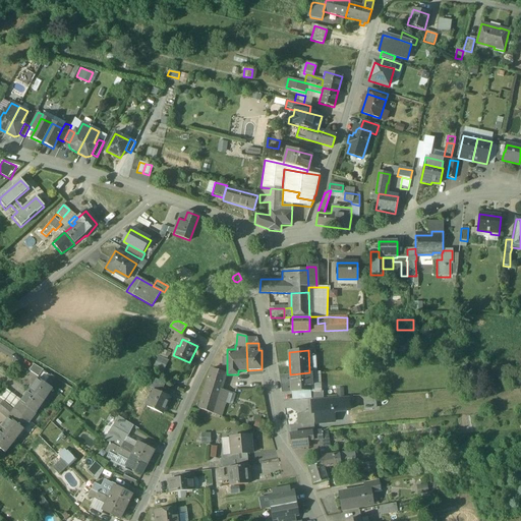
[(165,361),(159,358),(154,365),(161,369),(165,361)]
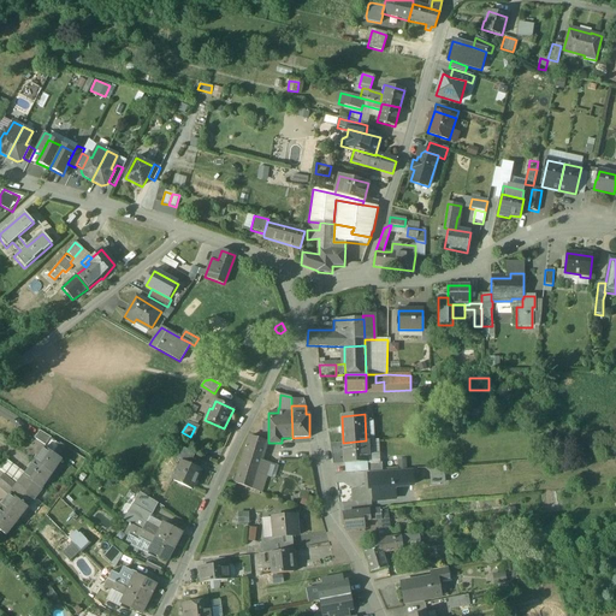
[(51,438),(41,431),(36,438),(46,445),(51,438)]
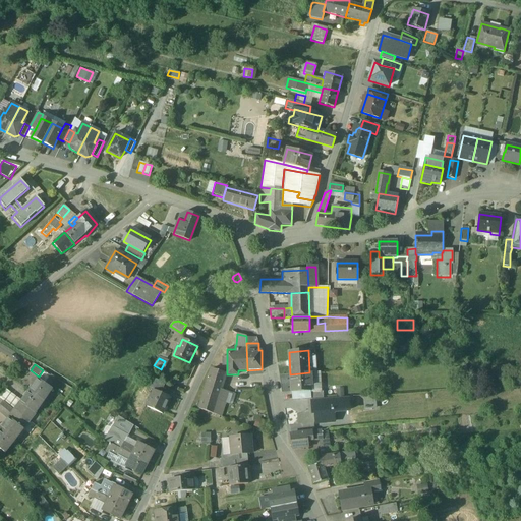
[(212,369),(206,389),(198,409),(221,416),(225,403),(217,401),(226,373),(212,369)]
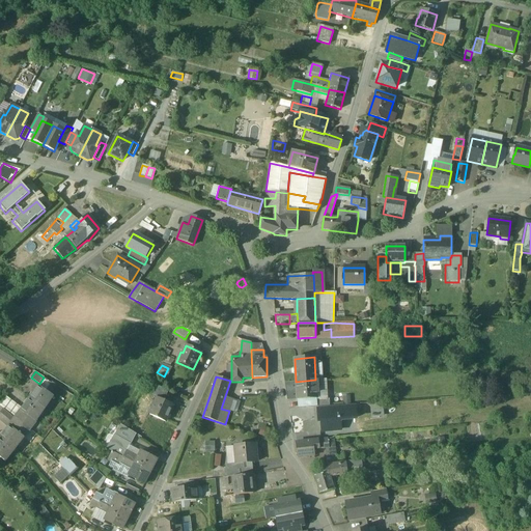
[(39,384),(37,386),(46,391),(51,383),(44,378),(39,384)]
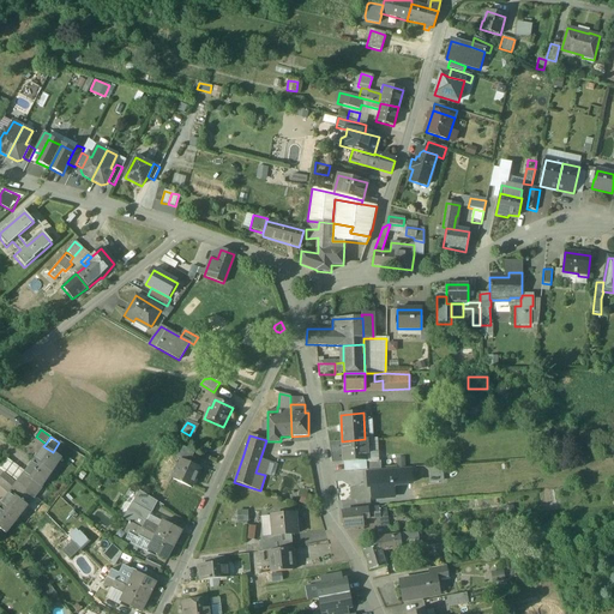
[(365,439),(342,441),(343,462),(366,461),(365,439)]
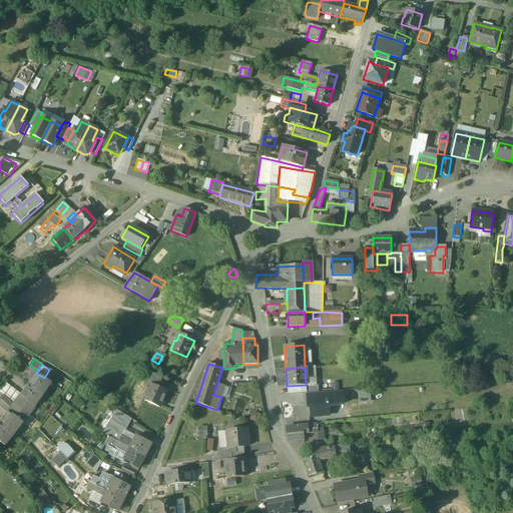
[(36,373),(28,385),(42,395),(51,383),(44,378),(36,373)]
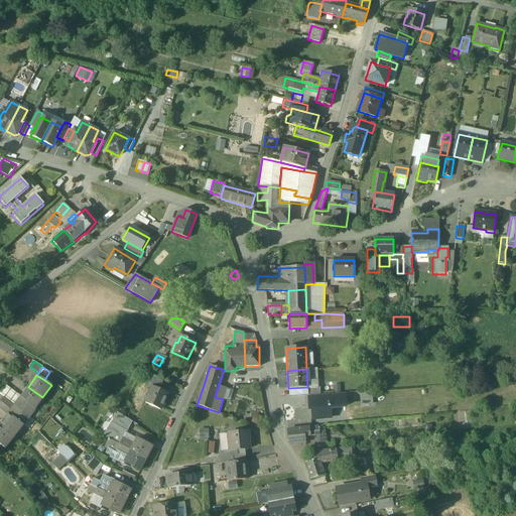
[(163,380),(152,375),(148,383),(153,385),(160,388),(163,380)]
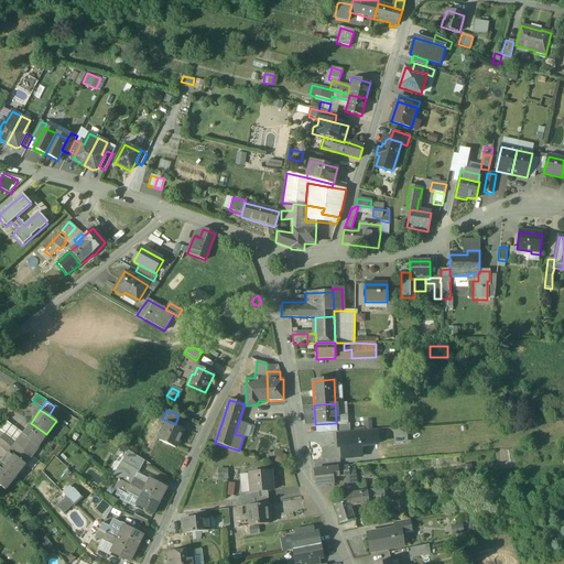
[(167,421),(159,441),(175,448),(184,431),(174,426),(175,424),(167,421)]
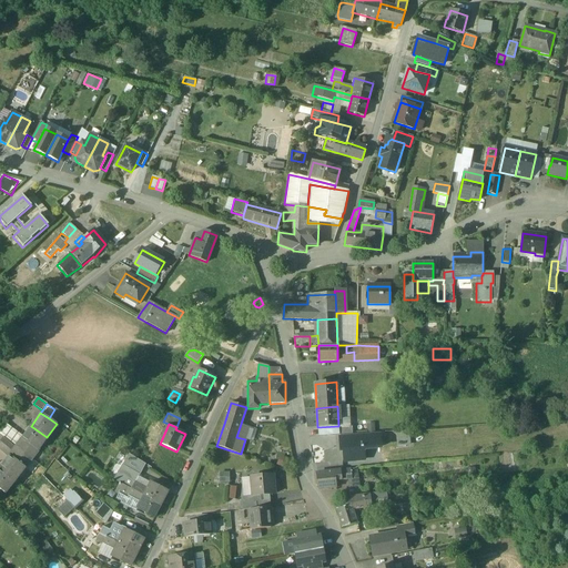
[(47,437),(31,426),(21,439),(22,439),(30,445),(38,450),(47,437)]
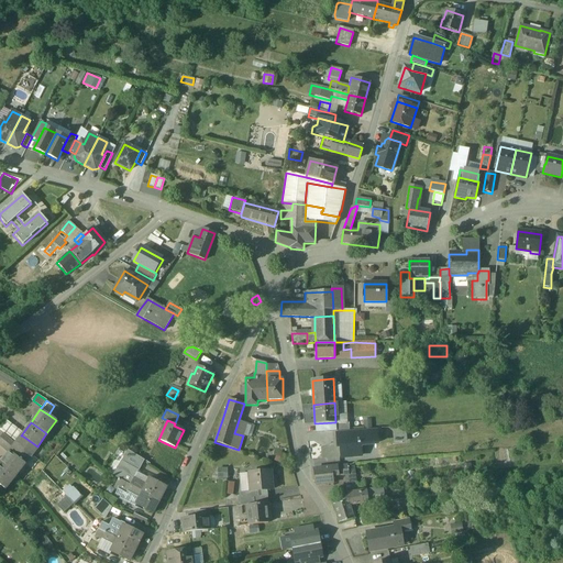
[(406,429),(393,430),(394,442),(406,441),(406,429)]
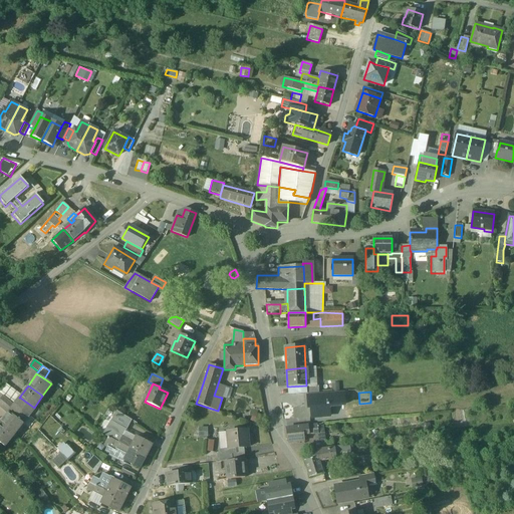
[(344,393),(307,396),(309,418),(330,417),(329,407),(345,406),(344,393)]
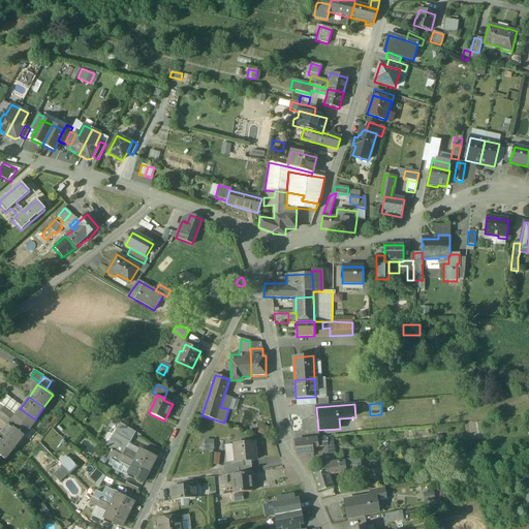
[(14,417),(3,408),(0,411),(0,417),(8,425),(9,425),(14,417)]
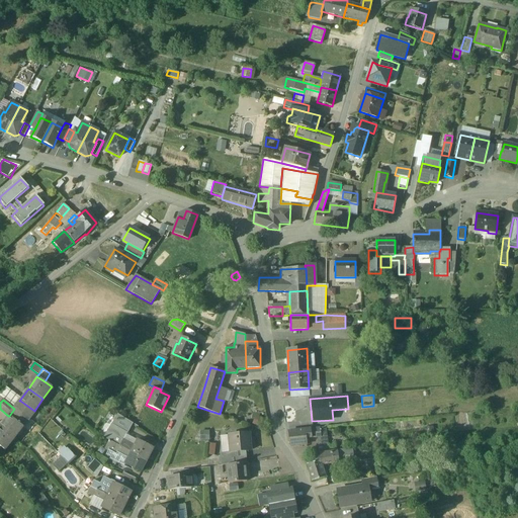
[(20,401),(14,408),(22,414),(27,406),(20,401)]
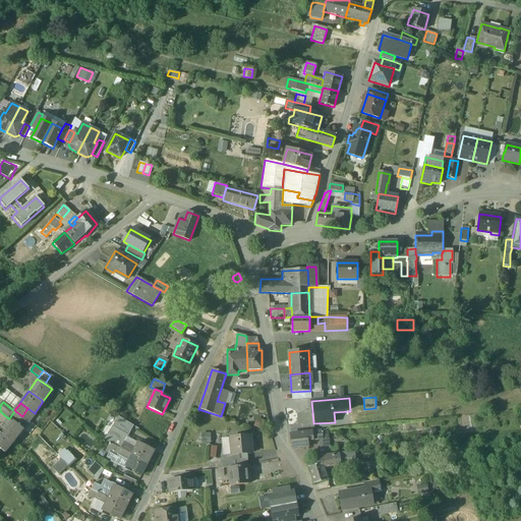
[(27,408),(22,416),(29,421),(35,413),(27,408)]
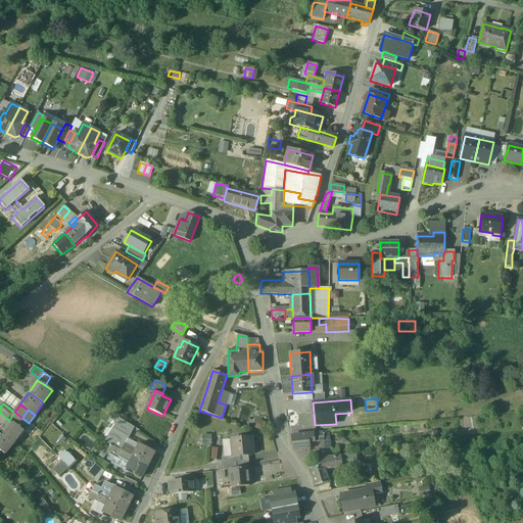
[(22,418),(14,412),(14,413),(9,420),(16,426),(22,418)]
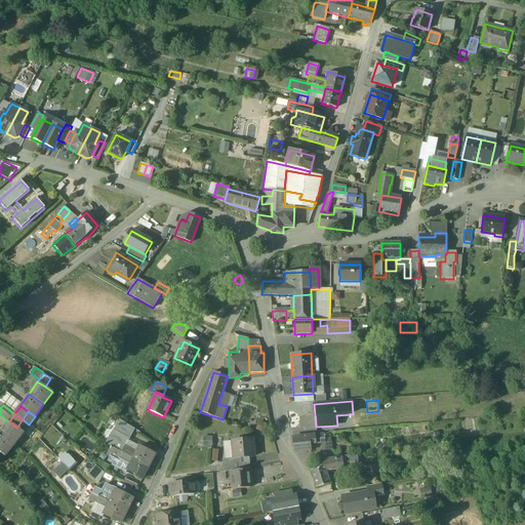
[(29,425),(23,419),(16,428),(24,433),(29,425)]
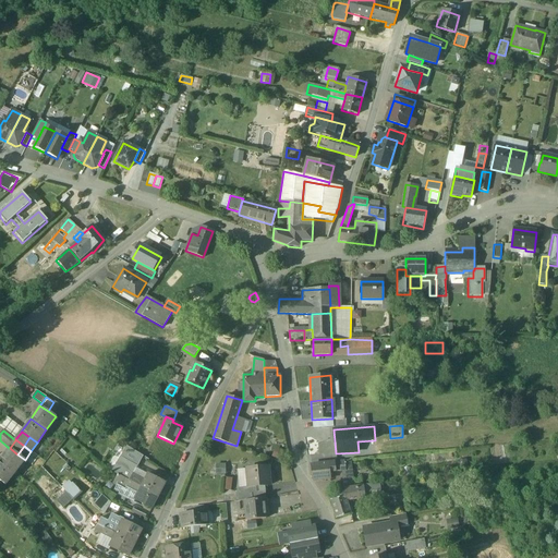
[(143,457),(126,447),(120,457),(136,466),(143,457)]
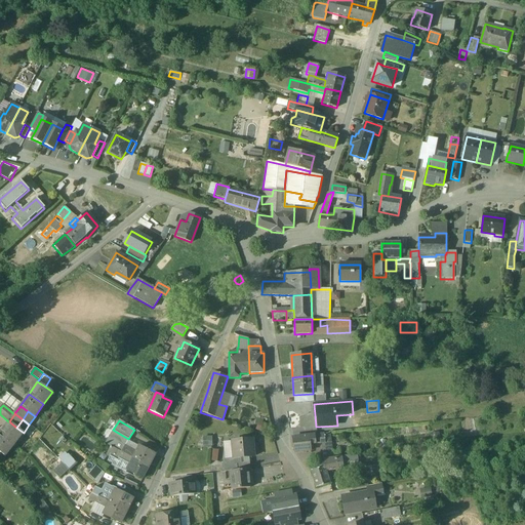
[(9,421),(8,421),(0,432),(0,433),(14,444),(24,433),(16,428),(9,421)]
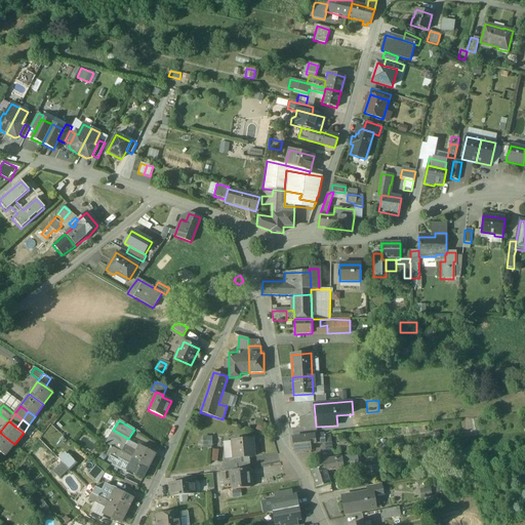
[(128,439),(113,430),(107,444),(112,447),(121,452),(124,446),(128,439)]
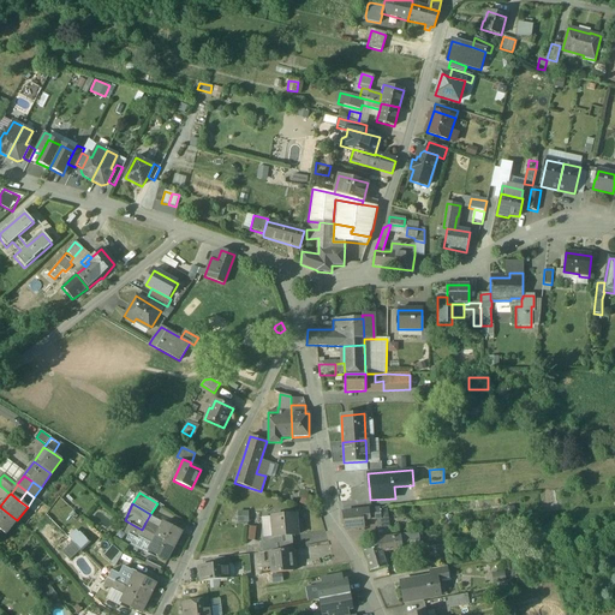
[(17,520),(0,507),(0,530),(5,535),(17,520)]
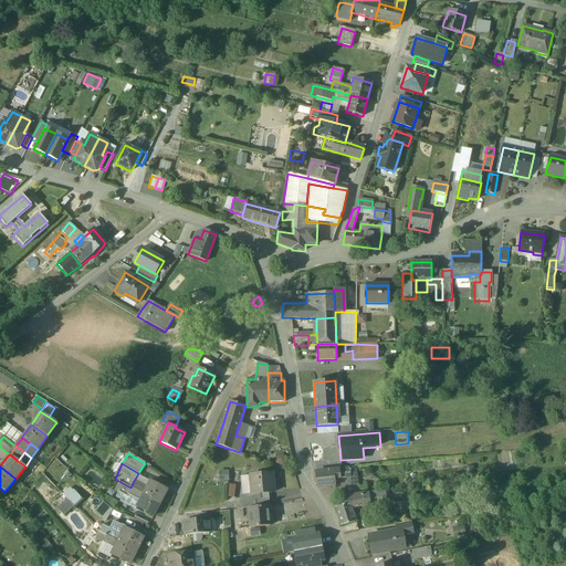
[(349,468),(339,469),(341,479),(346,478),(350,478),(349,468)]
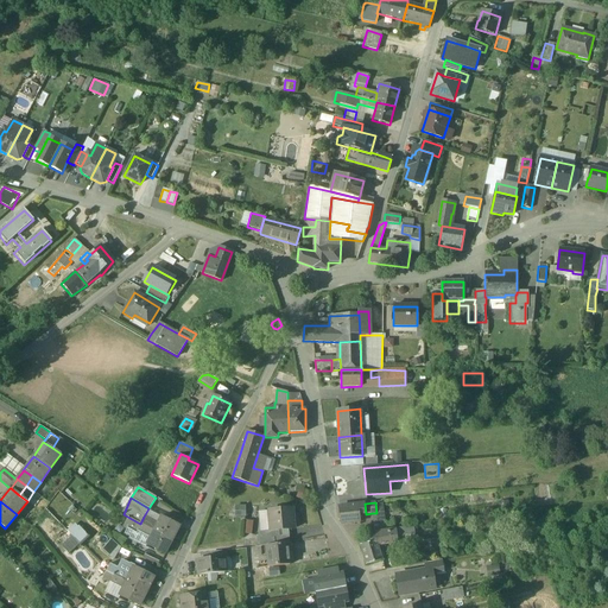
[(381,502),(375,502),(377,513),(372,513),(374,532),(391,530),(390,521),(385,523),(381,502)]
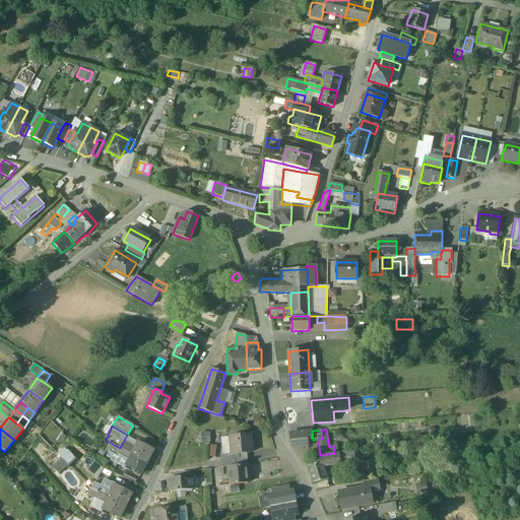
[(312,431),(289,434),(290,448),(308,446),(308,440),(313,440),(312,431)]
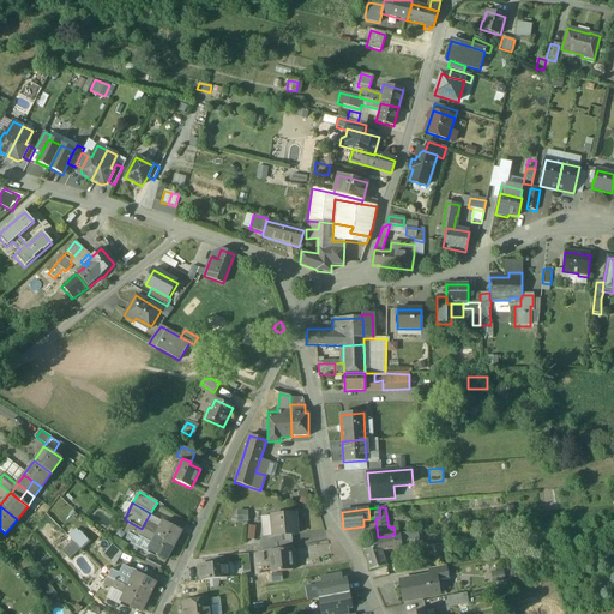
[(238,510),(238,521),(247,521),(247,510),(238,510)]
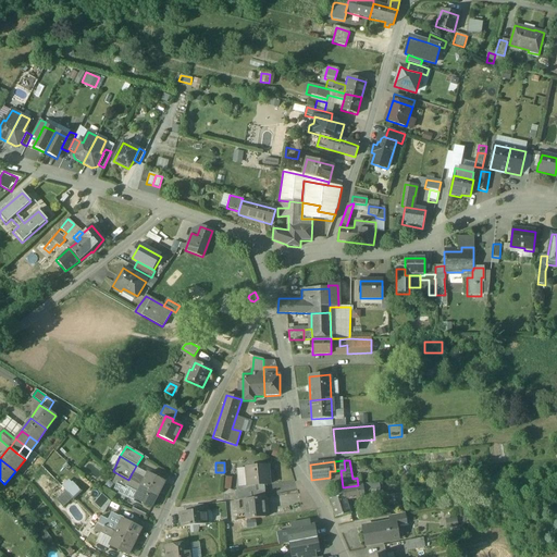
[(268,467),(246,468),(247,486),(250,486),(269,484),(268,467)]
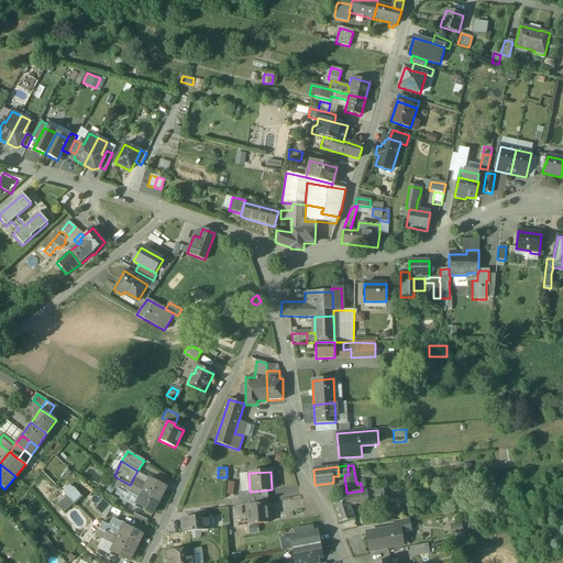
[(145,485),(133,478),(130,485),(142,492),(145,485)]
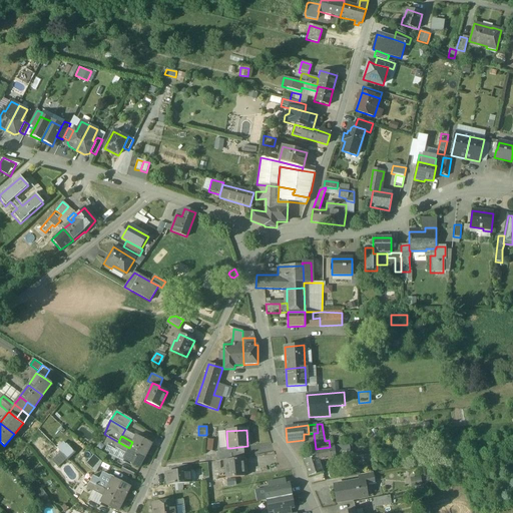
[(151,445),(135,436),(132,442),(129,448),(145,456),(151,445)]
